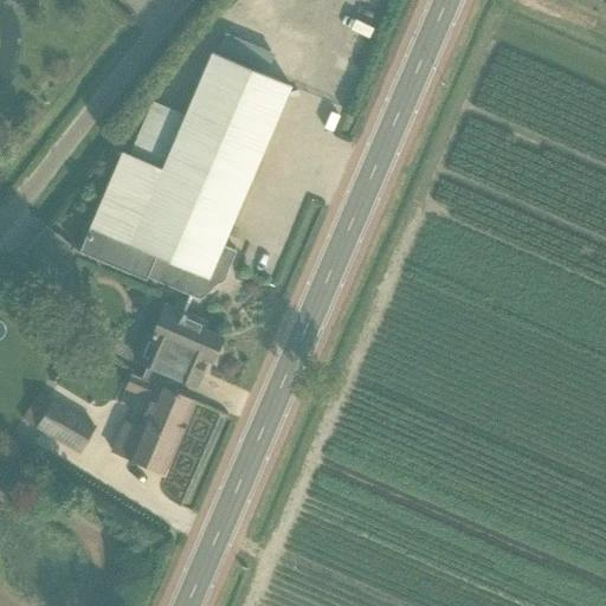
[(211,51),(184,115),(152,101),(128,155),(121,152),(78,252),(144,281),(147,277),(199,300),(218,284),(212,278),(217,269),(226,274),(236,251),(223,245),(290,86),(211,51)]
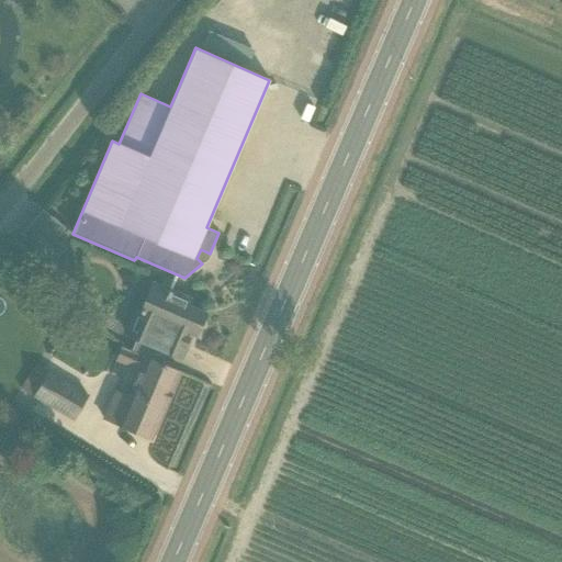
[(42,211),(18,240),(36,256),(51,266),(65,248),(55,239),(65,228),(46,214),(42,211)]
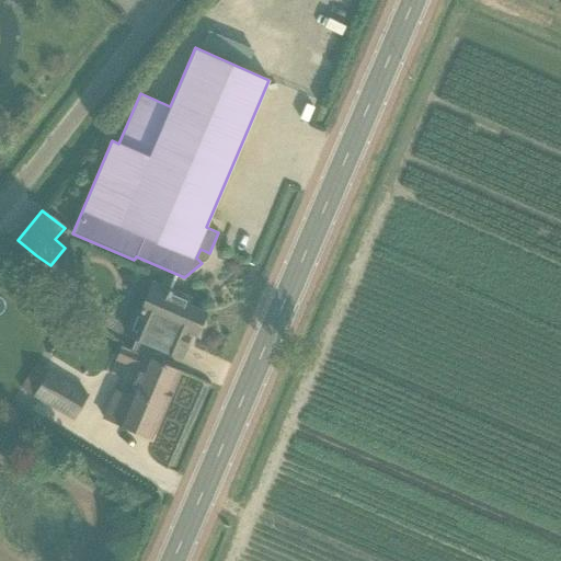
[(186,297),(167,288),(156,284),(149,281),(138,309),(135,308),(125,333),(136,338),(130,351),(160,363),(165,351),(182,358),(192,334),(195,335),(205,312),(184,304),(186,297)]
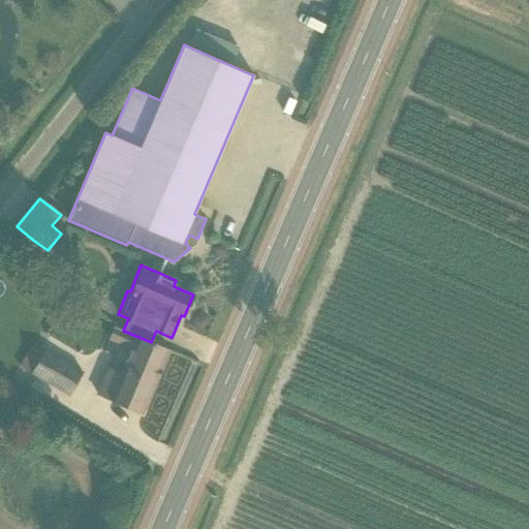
[(96,394),(123,405),(143,413),(169,350),(151,342),(123,331),(122,332),(113,327),(107,340),(128,349),(120,373),(106,368),(96,394)]
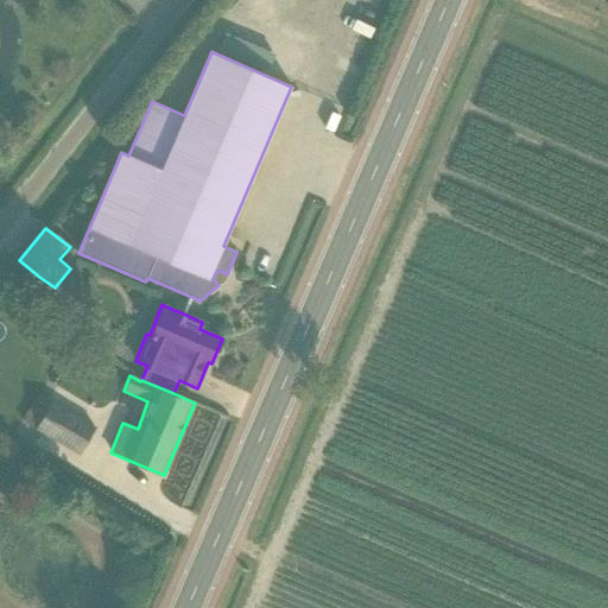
[(95,428),(37,396),(23,420),(80,455),(95,428)]
